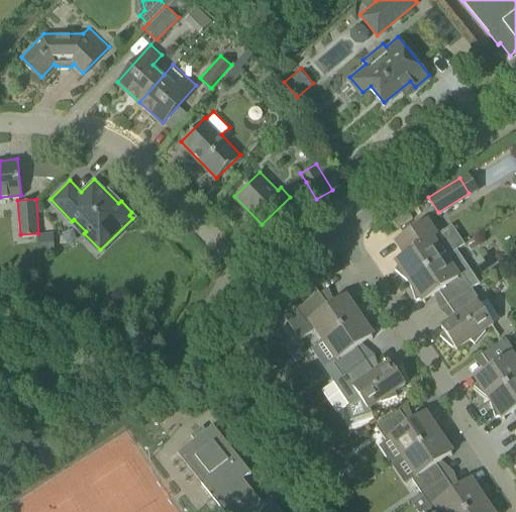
[(409,277),(410,279),(446,254),(439,243),(442,241),(427,219),(428,219),(427,218),(396,239),(397,240),(398,239),(406,252),(397,259),(396,258),(395,259),(398,263),(394,267),(407,278),(409,277)]
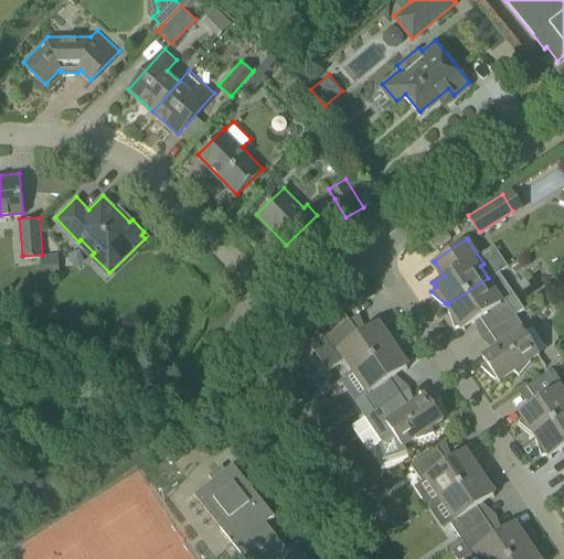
[(57,251),(43,254),(45,272),(60,271),(57,251)]
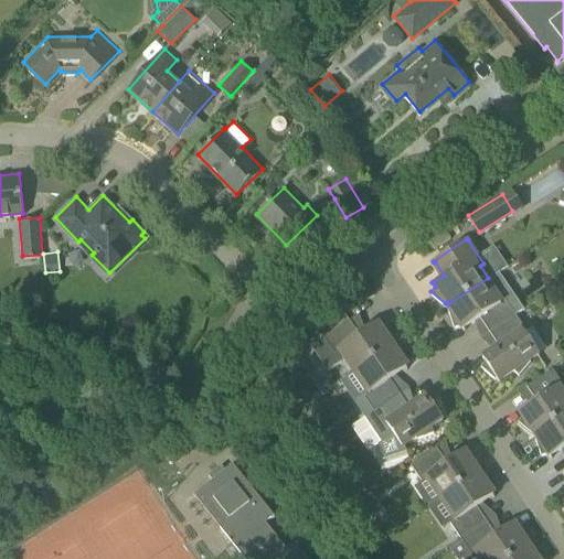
[(480,315),(490,330),(515,312),(504,297),(502,299),(488,278),(448,304),(450,307),(448,308),(454,325),(461,323),(464,328),(465,326),(465,325),(480,315)]
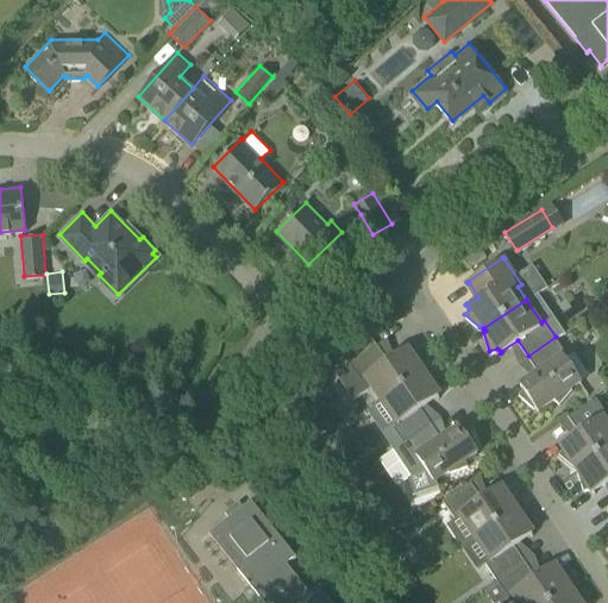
[(556,337),(528,356),(539,371),(522,382),(521,381),(520,382),(538,409),(539,408),(539,407),(553,396),(559,402),(572,387),(582,381),(564,356),(566,353),(556,337)]
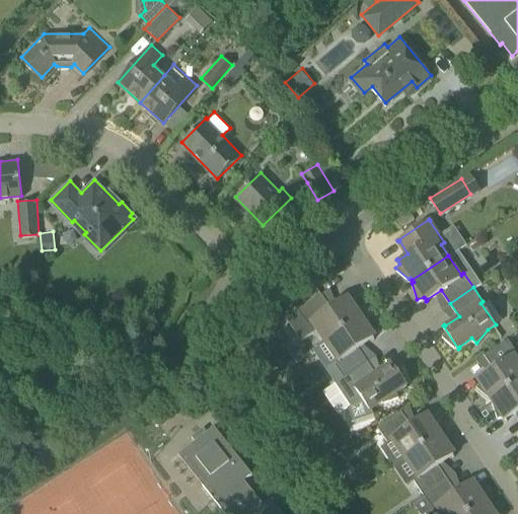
[(317,326),(325,339),(360,315),(346,294),(345,295),(345,296),(330,305),(321,291),(286,315),(301,338),(317,326)]
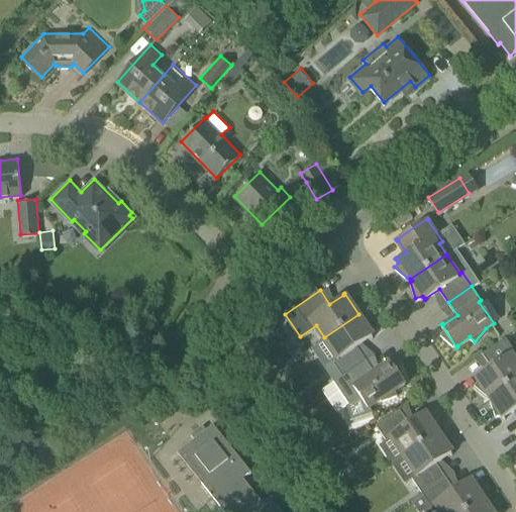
[(332,360),(342,374),(366,357),(356,344),(371,335),(372,336),(373,335),(370,331),(374,327),(375,328),(376,327),(362,315),(359,316),(358,314),(324,337),(337,356),(332,360)]
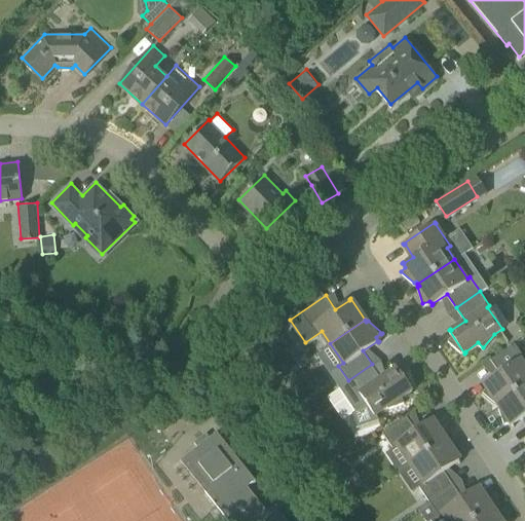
[(125,332),(119,341),(128,347),(135,338),(125,332)]
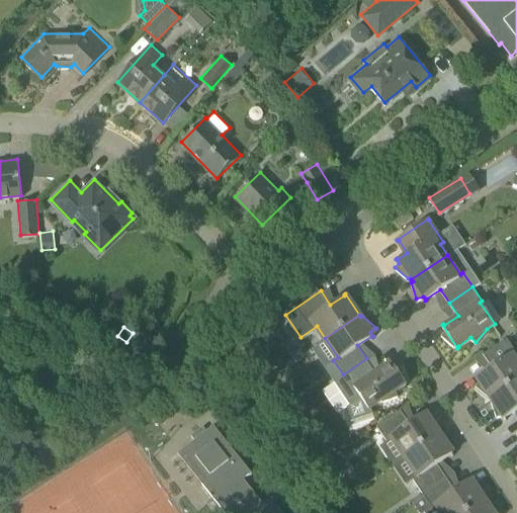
[(490,395),(491,397),(516,378),(516,358),(513,353),(516,351),(506,336),(483,352),(492,366),(479,375),(478,374),(477,375),(480,379),(475,385),(488,396),(490,395)]
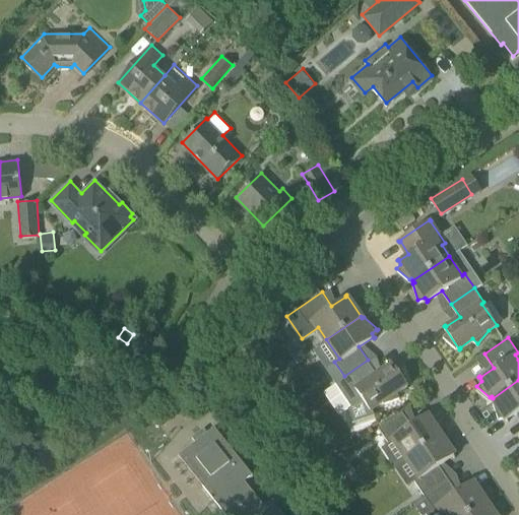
[(368,360),(344,376),(336,382),(351,404),(347,406),(352,421),(375,412),(371,407),(382,400),(384,401),(400,396),(397,390),(405,384),(406,385),(407,385),(404,381),(406,380),(400,364),(394,366),(392,362),(390,363),(391,364),(377,373),(368,360)]
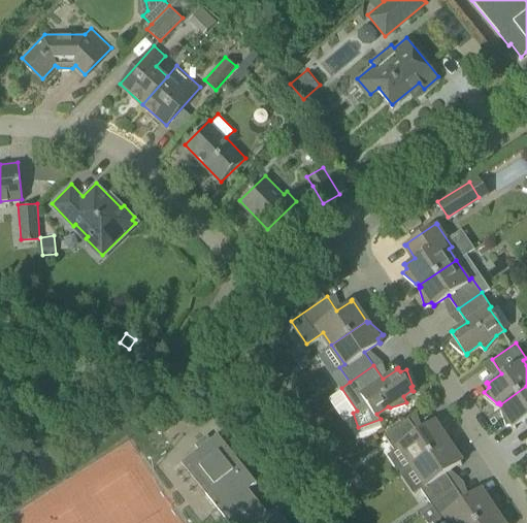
[(526,386),(500,404),(501,405),(500,407),(505,424),(525,417),(524,416),(526,415),(526,386)]
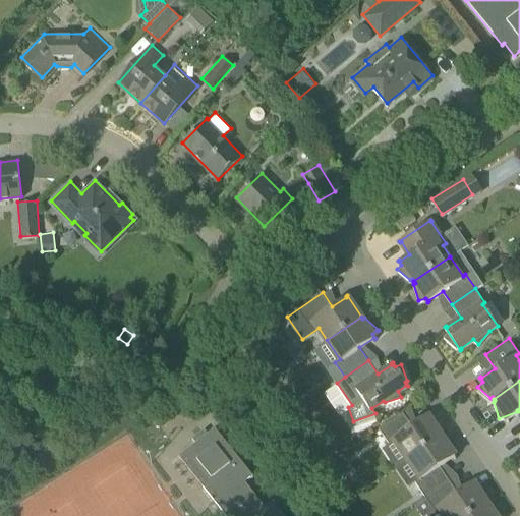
[(394,439),(407,458),(442,435),(441,433),(442,432),(437,415),(429,417),(426,413),(425,413),(426,414),(412,424),(403,410),(379,426),(389,442),(394,439)]
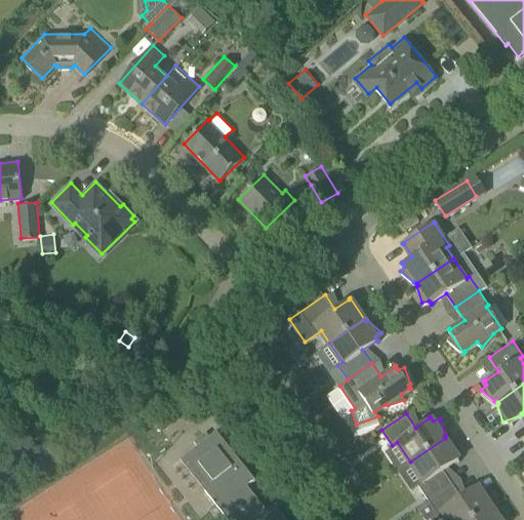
[(194,439),(197,444),(189,451),(212,482),(204,488),(230,519),(288,519),(282,512),(280,514),(276,505),(267,509),(247,484),(255,478),(216,429),(209,435),(205,430),(194,439)]
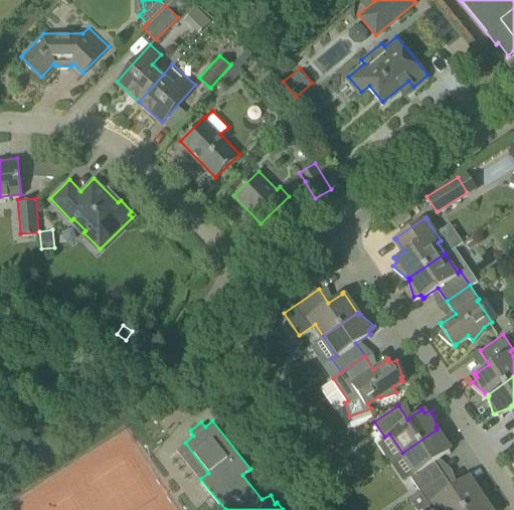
[(410,475),(420,489),(444,473),(435,460),(449,450),(450,451),(451,451),(448,447),(452,442),(440,430),(438,431),(437,430),(402,453),(414,472),(410,475)]
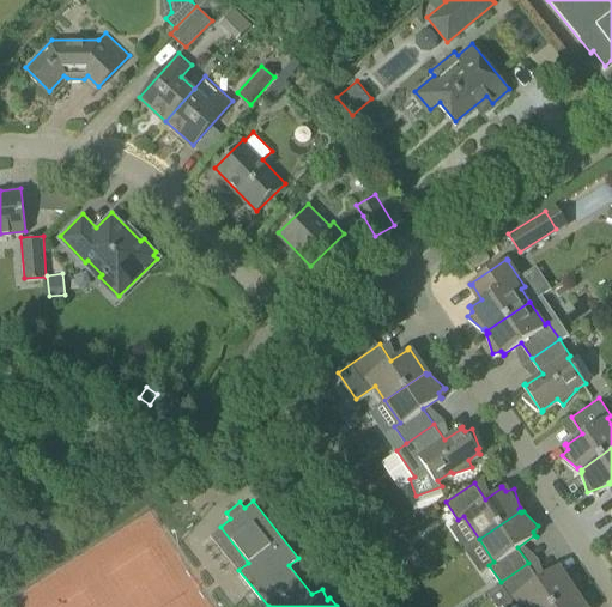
[(404,533),(389,542),(403,560),(416,551),(404,533)]
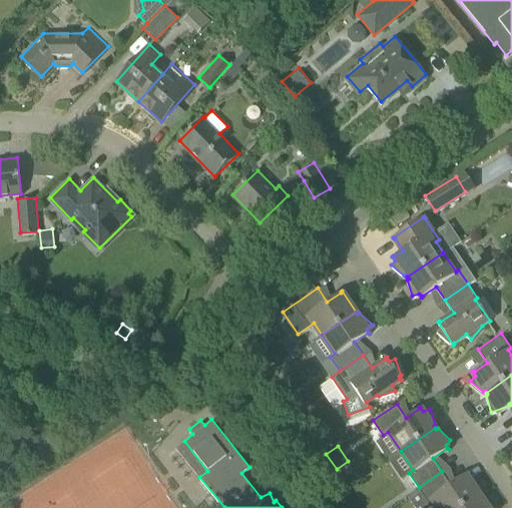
[(433,498),(439,507),(458,507),(480,494),(478,492),(480,491),(474,475),(468,477),(465,473),(464,474),(465,475),(451,484),(442,471),(419,487),(428,501),(433,498)]
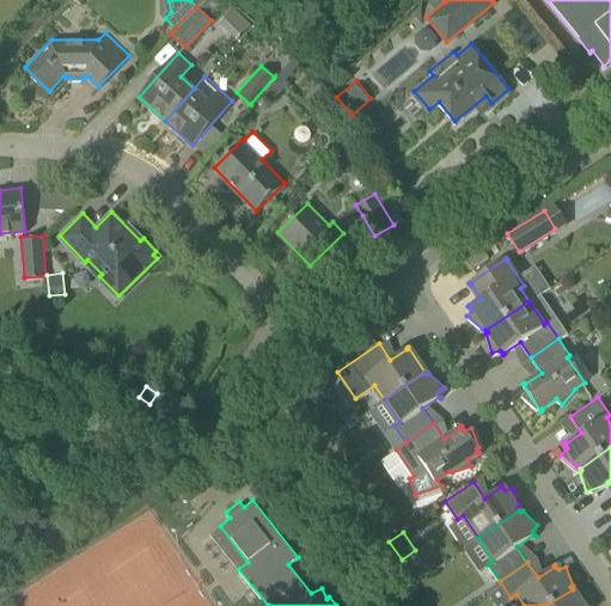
[(588,605),(591,604),(575,591),(574,592),(573,589),(547,605),(588,605)]
